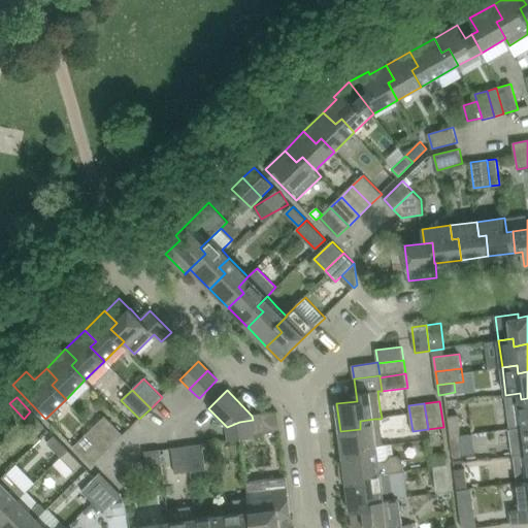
[(30,411),(24,419),(37,432),(44,426),(30,411)]
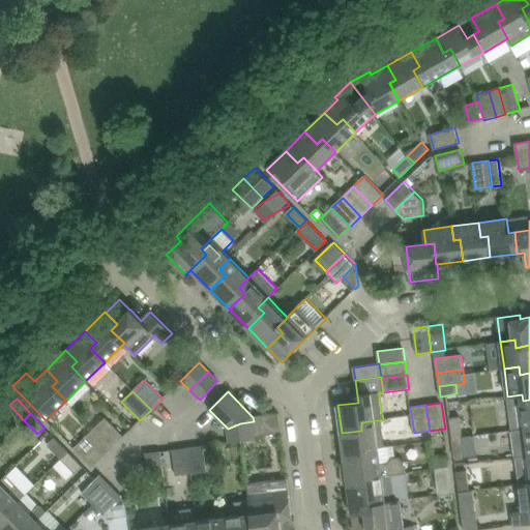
[(275,414),(253,417),(254,421),(256,436),(275,434),(281,433),(278,413),(275,414)]
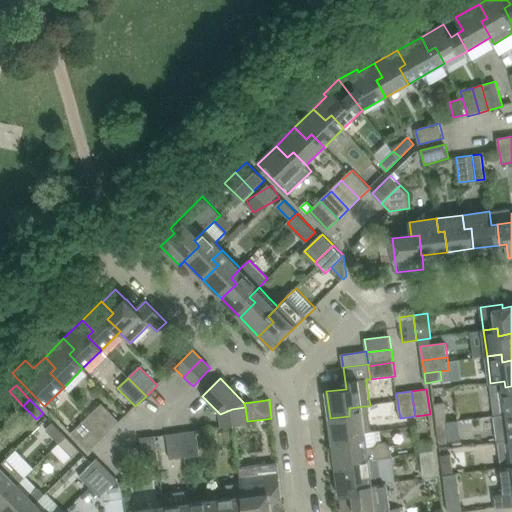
[(444,402),(434,404),(437,423),(446,422),(446,421),(444,402)]
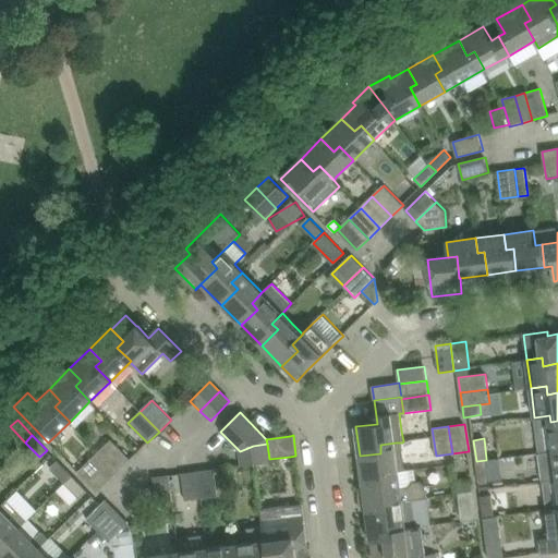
[(111,440),(100,451),(119,471),(130,460),(111,440)]
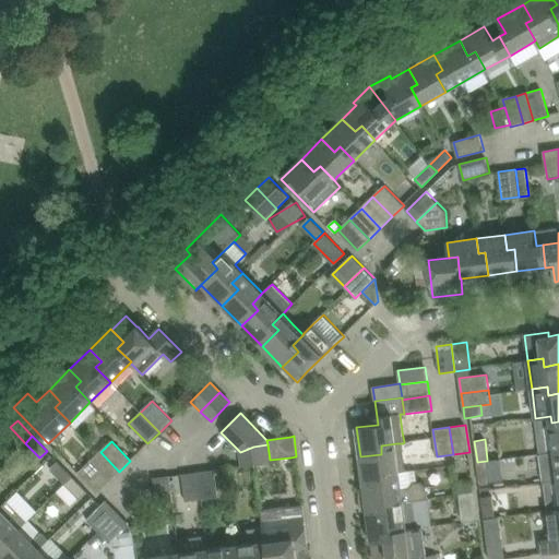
[(381,454),(360,456),(364,484),(364,485),(385,483),(384,474),(400,472),(406,471),(403,443),(396,443),(381,445),(381,454)]
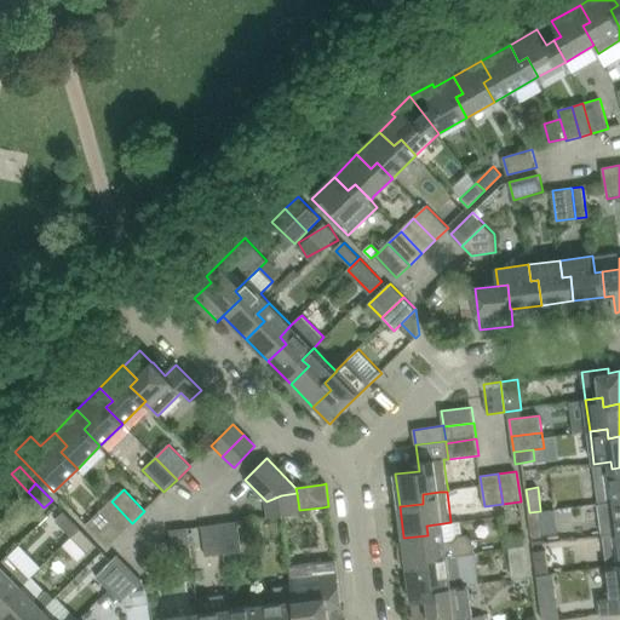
[(281,495),(267,501),(269,517),(299,514),(298,509),(297,493),(281,495)]
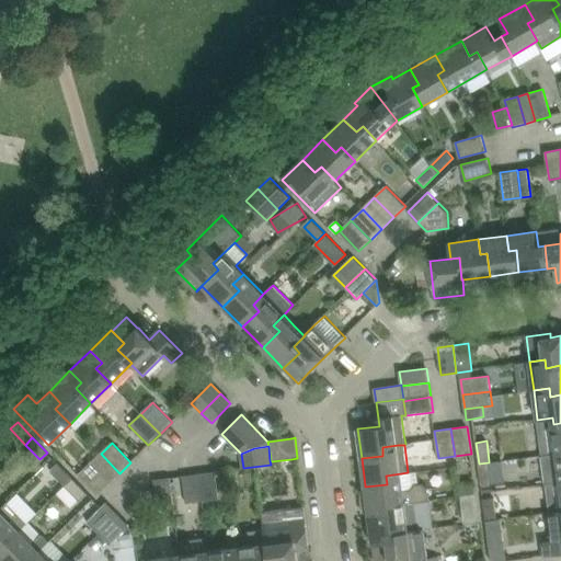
[(545,455),(541,455),(546,484),(547,484),(548,483),(560,482),(560,481),(560,451),(557,453),(545,455)]
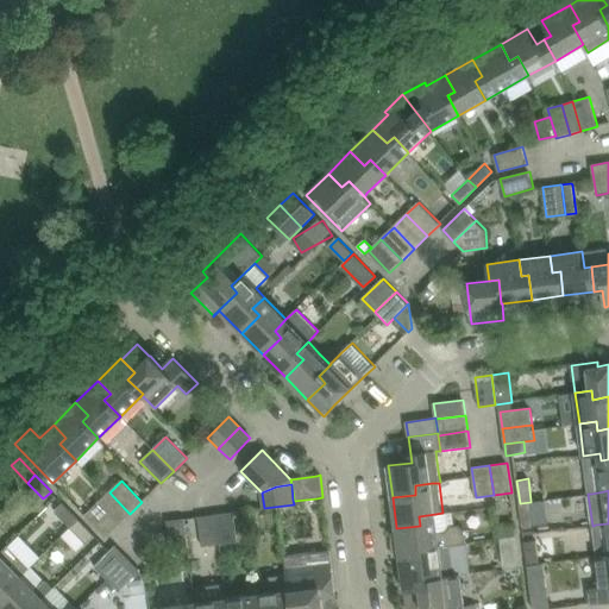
[(110,493),(98,504),(118,526),(130,514),(110,493)]
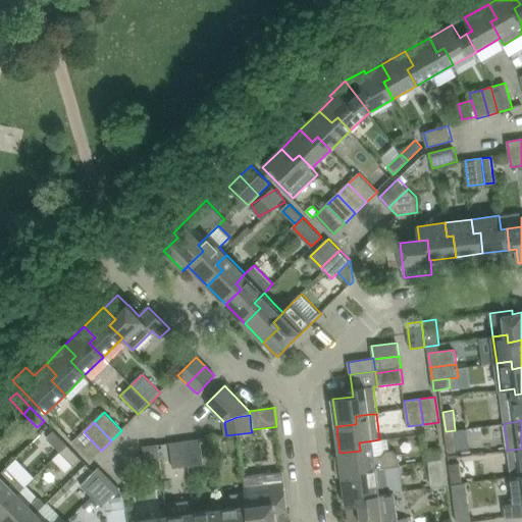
[(446,431),(448,451),(458,450),(455,430),(446,431)]
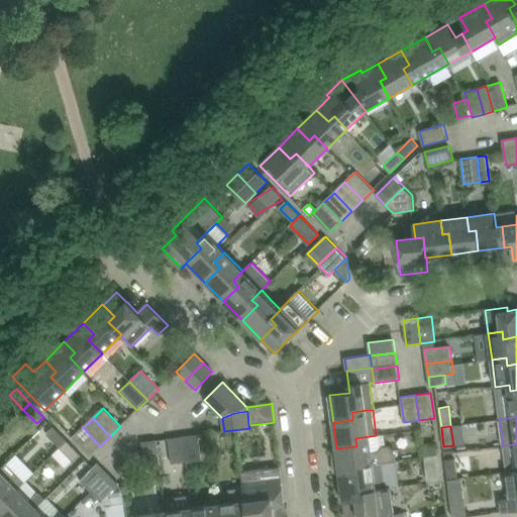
[(54,427),(46,434),(61,447),(67,441),(54,427)]
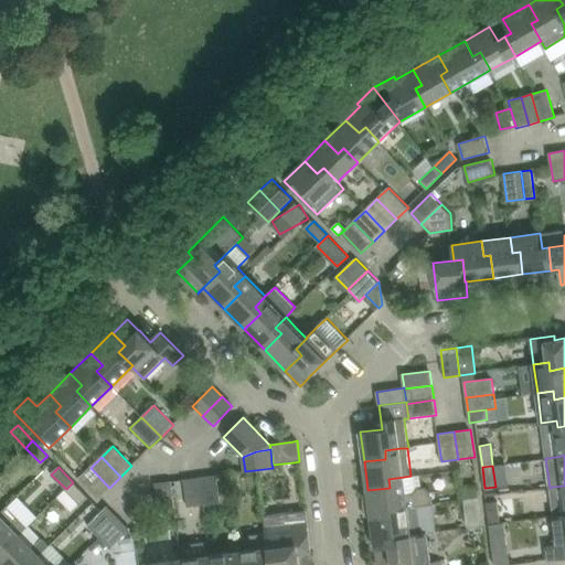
[(109,488),(91,468),(80,479),(98,499),(109,488)]
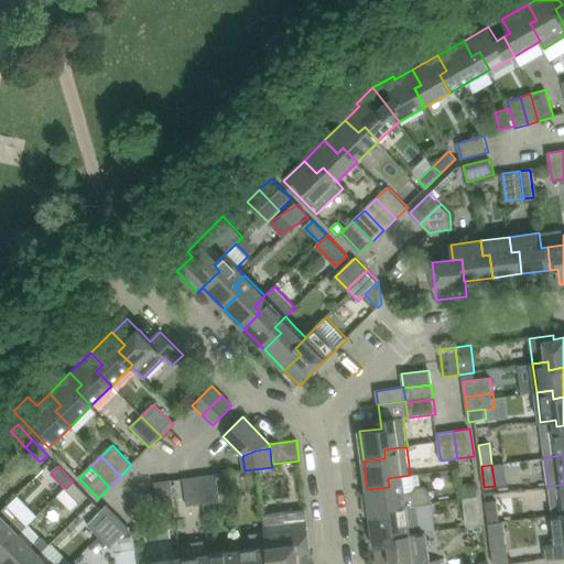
[(240,472),(229,473),(231,490),(242,488),(240,472)]
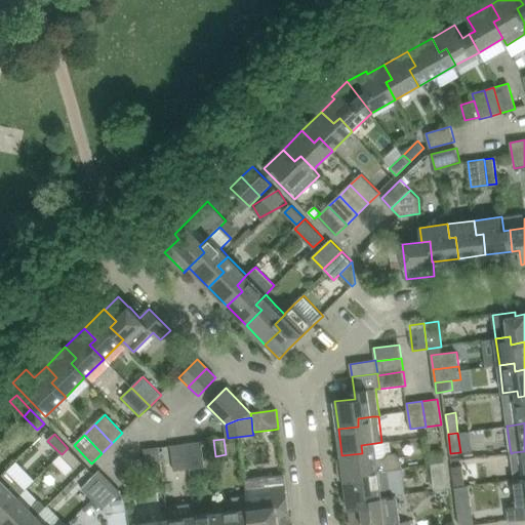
[(202,442),(187,443),(190,470),(205,468),(202,442)]
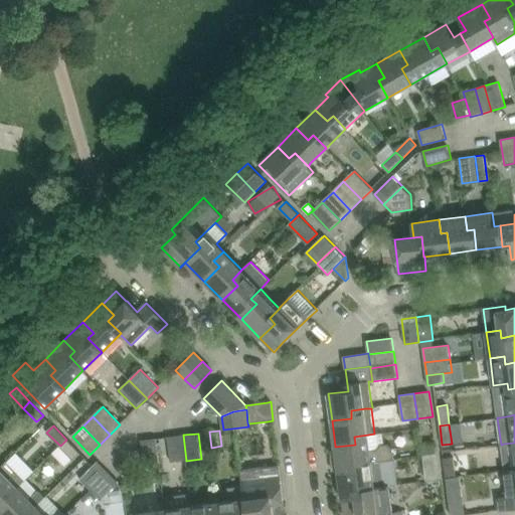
[(186,461),(183,435),(168,437),(172,463),(186,461)]
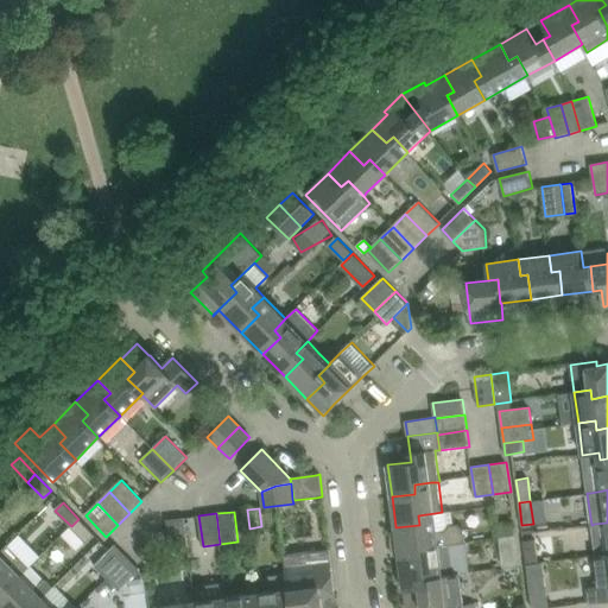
[(392,533),(392,537),(392,540),(392,544),(393,548),(398,548),(400,558),(423,556),(422,546),(449,543),(466,542),(463,529),(457,524),(450,525),(445,531),(438,532),(435,513),(418,515),(419,525),(396,527),(396,526),(393,527),(392,530),(392,533)]
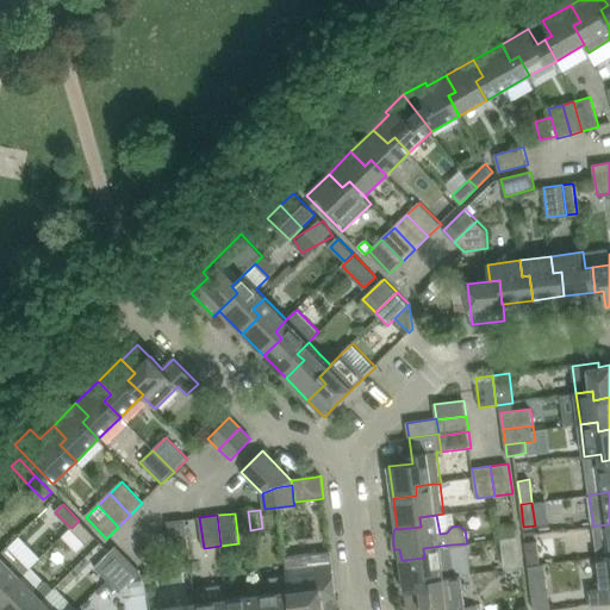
[(167,522),(170,552),(190,549),(186,520),(167,522)]
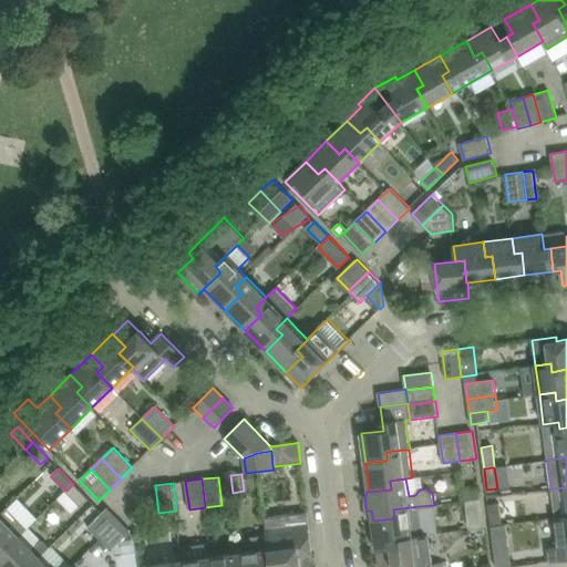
[(73,484),(66,491),(82,506),(89,500),(73,484)]
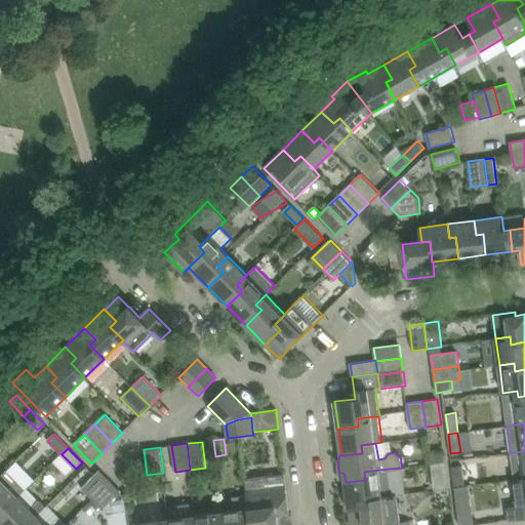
[(513,452),(512,453),(515,479),(524,478),(524,450),(524,451),(513,452)]
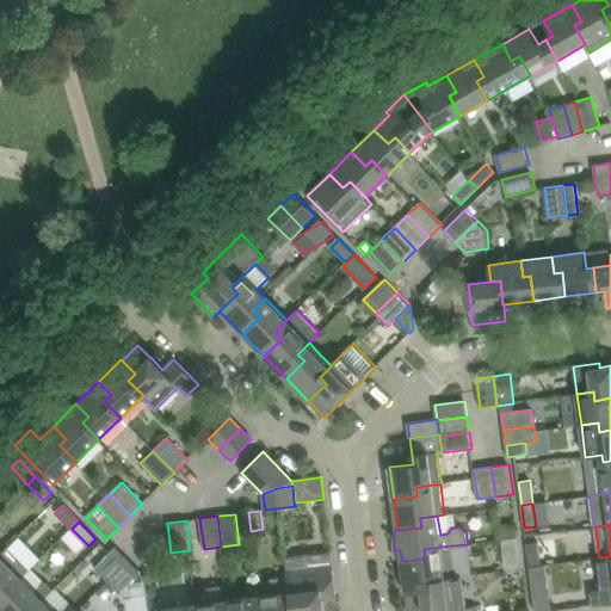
[(518,537),(501,539),(505,571),(522,568),(520,554),(518,537)]
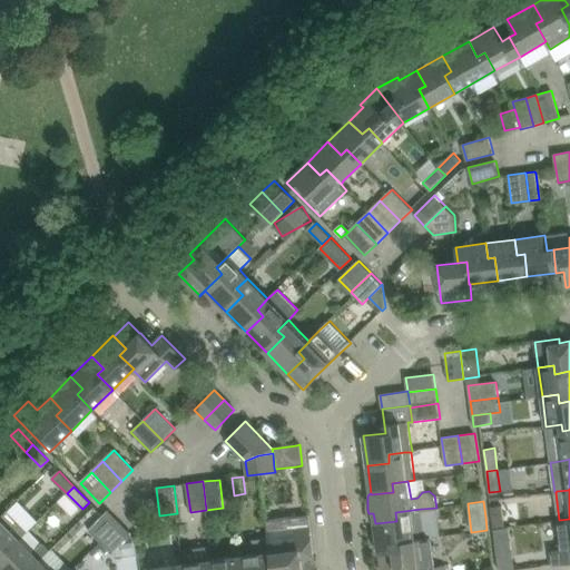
[(502,505),(491,508),(494,529),(504,528),(502,505)]
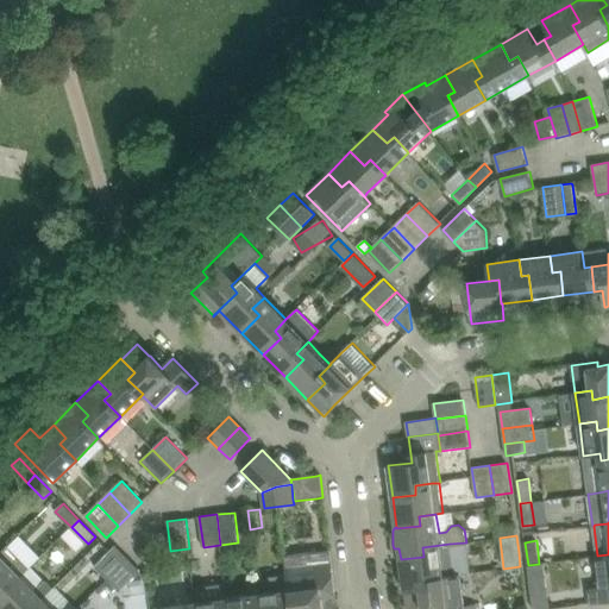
[(0,608),(16,594),(10,588),(23,576),(31,566),(10,544),(0,553),(0,552),(0,608)]
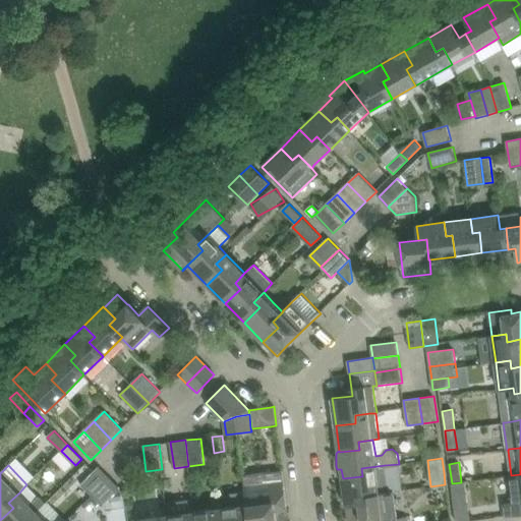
[(362,476),(343,478),(346,506),(347,506),(360,504),(366,503),(365,495),(380,493),(389,491),(385,465),(361,468),(362,476)]
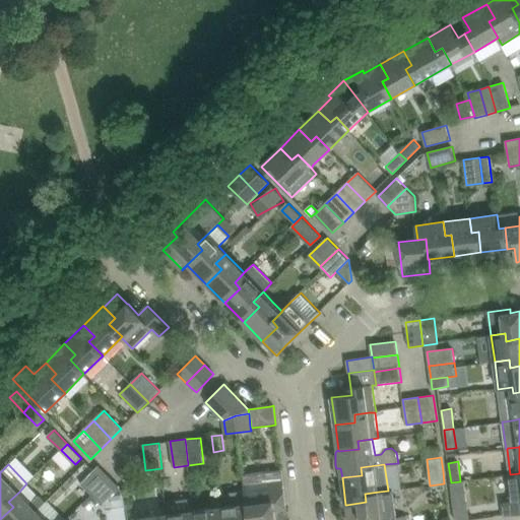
[(81,483),(92,495),(110,476),(100,465),(81,483)]
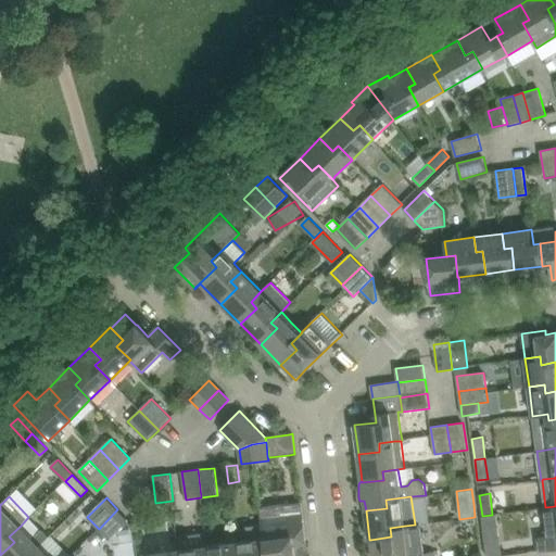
[(288,504),(261,507),(263,522),(265,539),(267,555),(302,555),(301,544),(307,543),(303,504),(289,506),(288,504)]
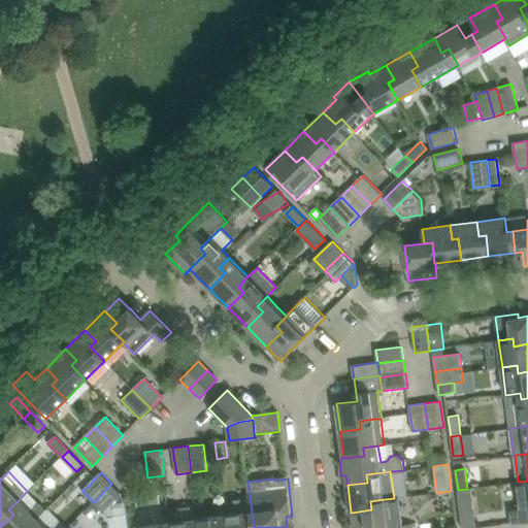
[(527,481),(518,482),(517,482),(521,509),(512,510),(513,523),(527,521),(527,481)]
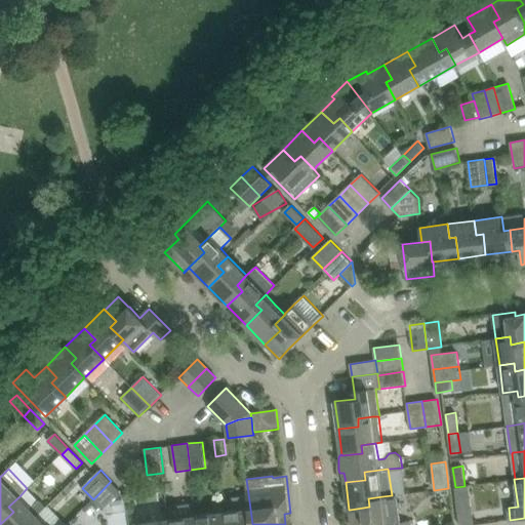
[(111,481),(93,499),(104,511),(122,492),(111,481)]
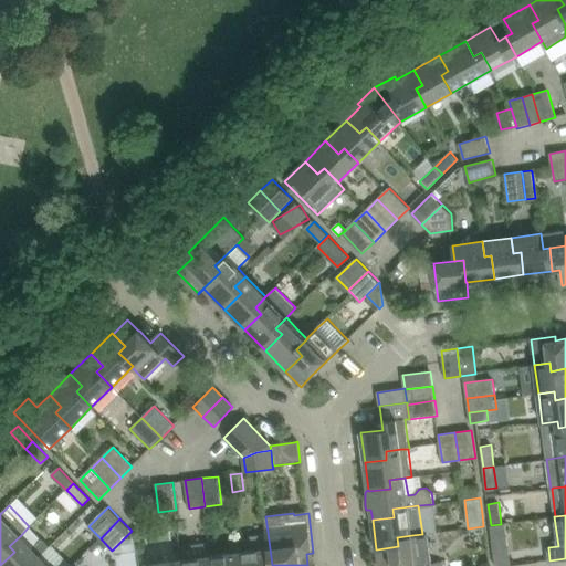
[(251,551),(240,553),(241,565),(272,565),(270,548),(268,532),(249,534),(251,551)]
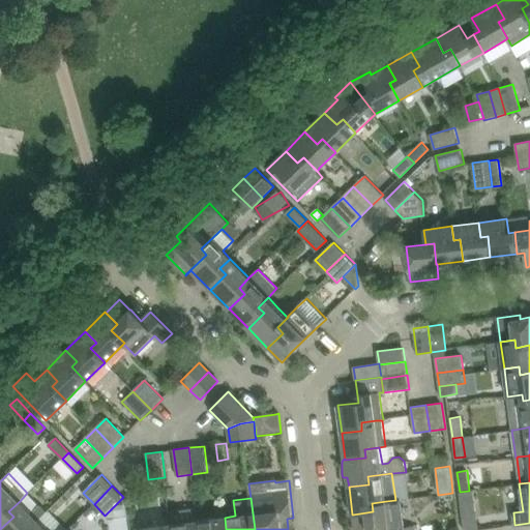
[(366,512),(353,514),(355,529),(384,529),(415,529),(415,526),(405,527),(401,499),(395,500),(386,501),(372,503),(373,511),(366,512)]
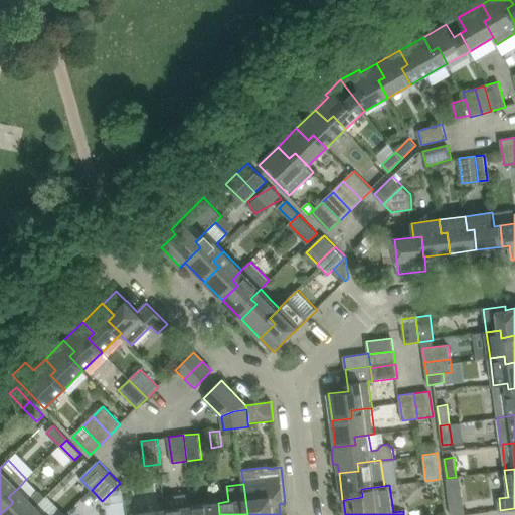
[(0,514),(27,514),(37,505),(45,498),(38,491),(31,499),(19,487),(8,497),(13,502),(0,514)]
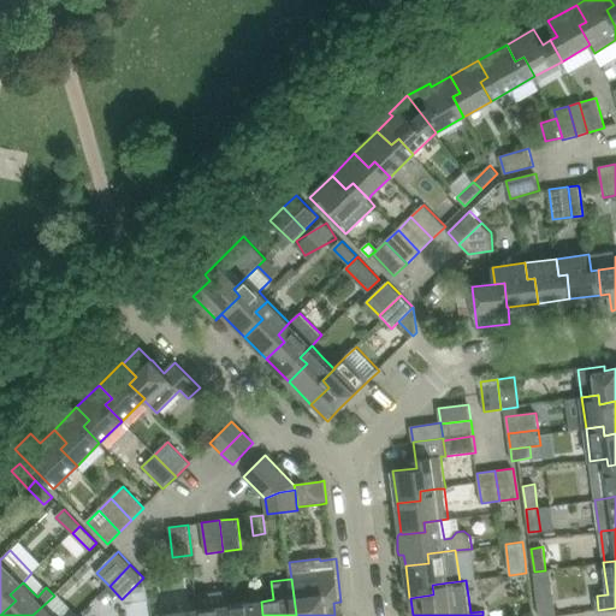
[(554,597),(538,598),(539,615),(551,615),(556,615),(554,597)]
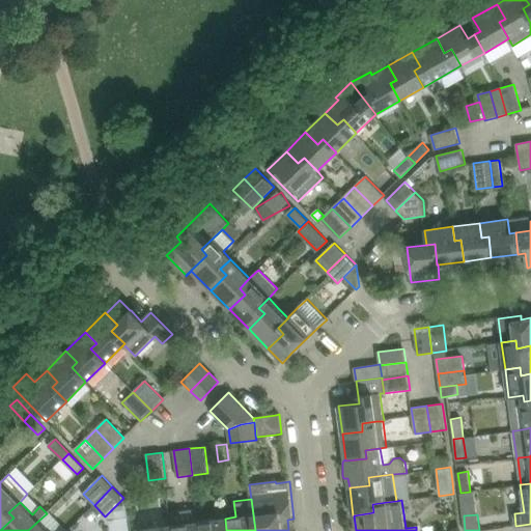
[(226,530),(225,519),(198,522),(199,530),(226,530)]
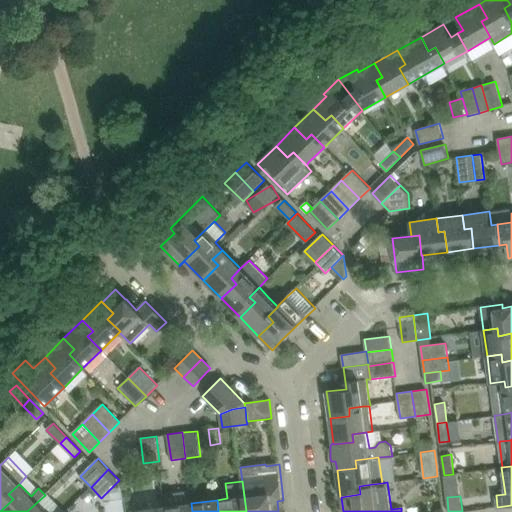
[(46,511),(37,502),(27,511),(46,511)]
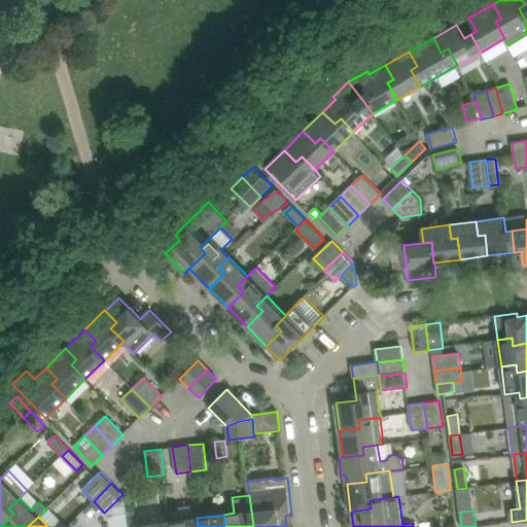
[(198,526),(197,518),(169,521),(169,526),(198,526)]
